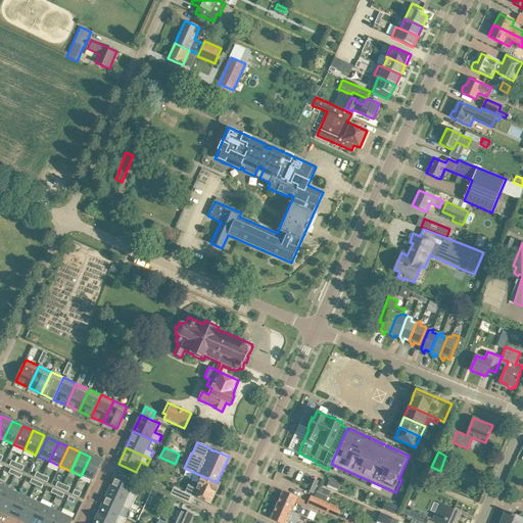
[(92,482),(101,462),(90,457),(81,476),(92,481),(91,481),(92,482)]
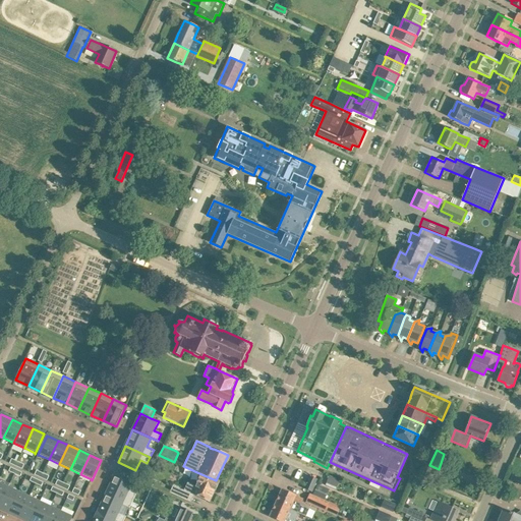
[(291,476),(303,481),(306,474),(294,469),(291,476)]
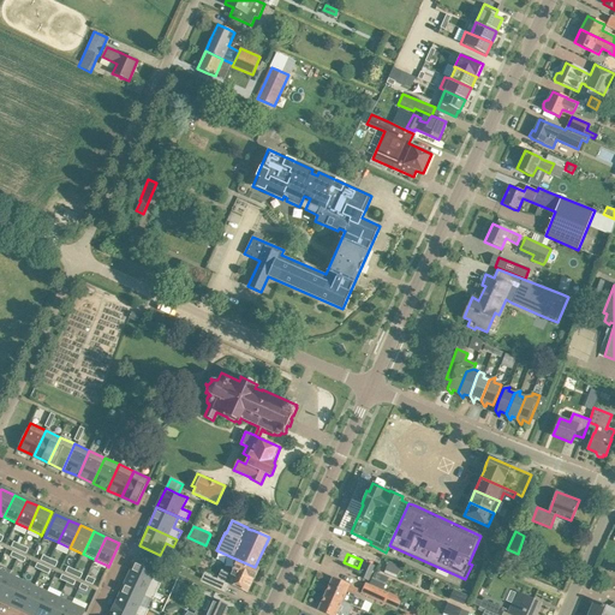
[(159,568),(137,559),(127,578),(157,591),(161,584),(153,580),(159,568)]
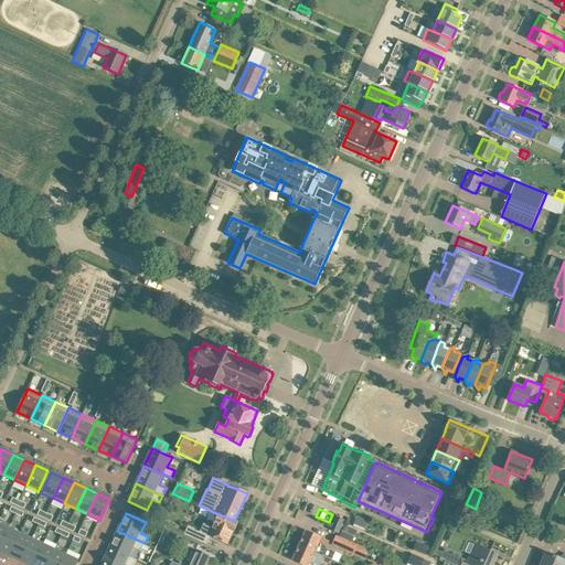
[(238,522),(234,521),(219,514),(214,524),(212,529),(203,524),(200,532),(227,545),(233,533),(234,533),(238,522)]
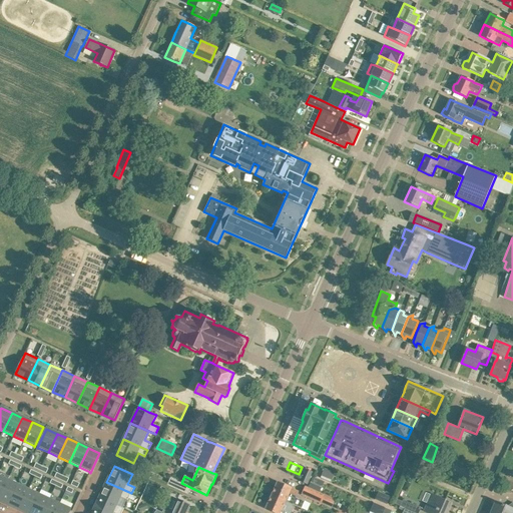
[(320,478),(331,481),(333,471),(322,468),(320,478)]
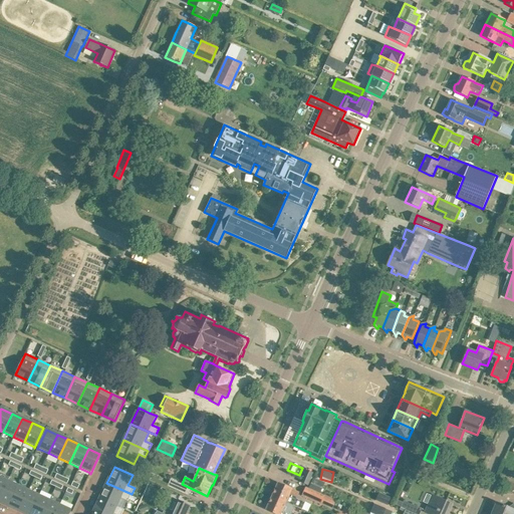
[(306,470),(300,482),(307,485),(313,473),(306,470)]
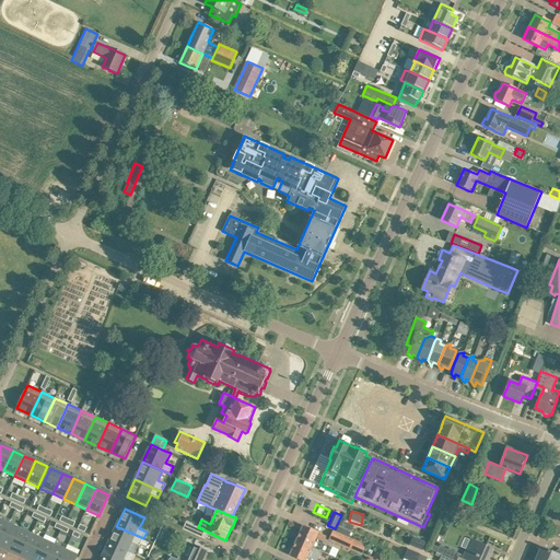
[(0,521),(0,541),(8,525),(10,520),(6,517),(3,523),(1,522),(0,521)]
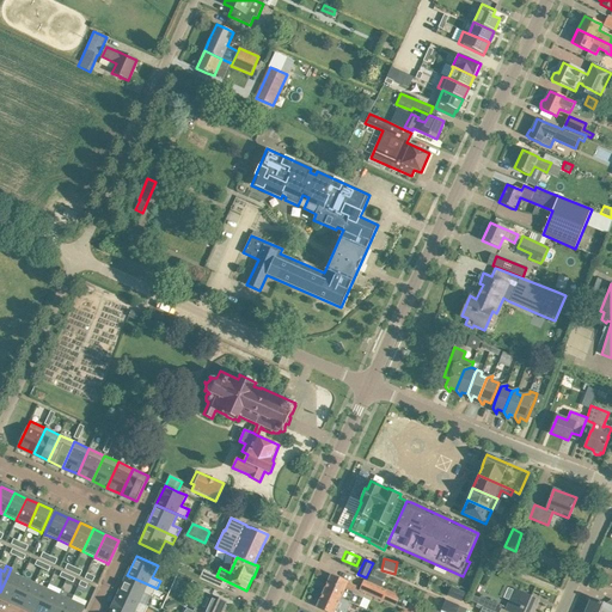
[(367,581),(380,587),(386,574),(373,569),(367,581)]
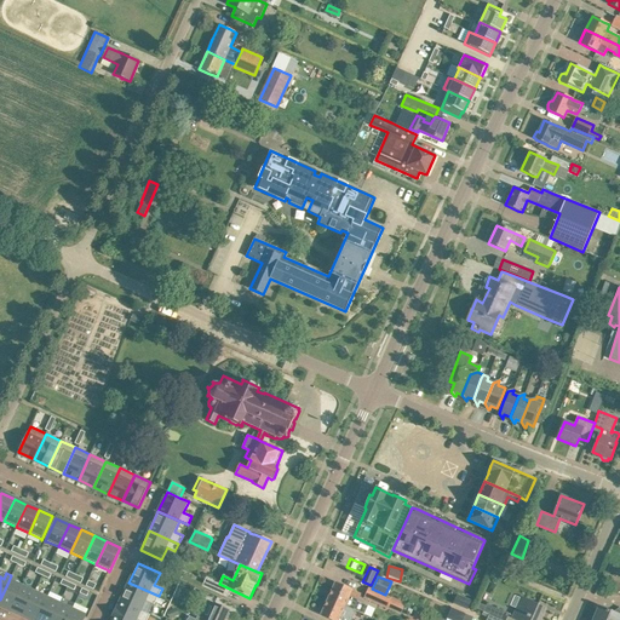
[(619,591),(619,583),(610,579),(607,586),(619,591)]
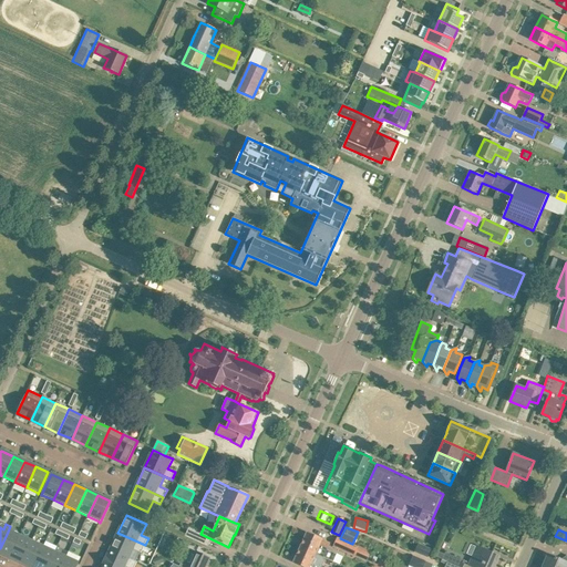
[(0,552),(10,557),(20,537),(8,532),(0,548),(0,552)]
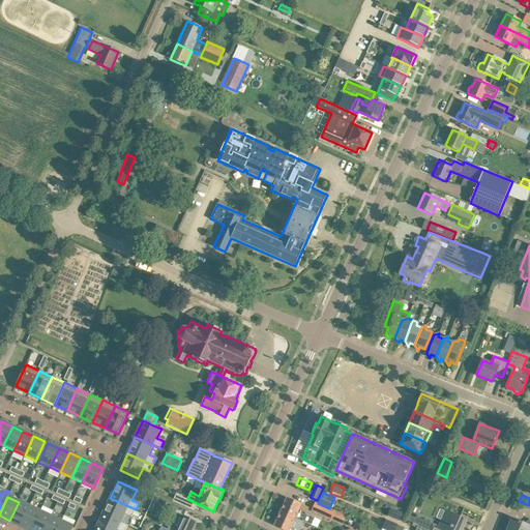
[(131,517),(136,509),(110,498),(102,514),(121,523),(125,513),(131,517)]
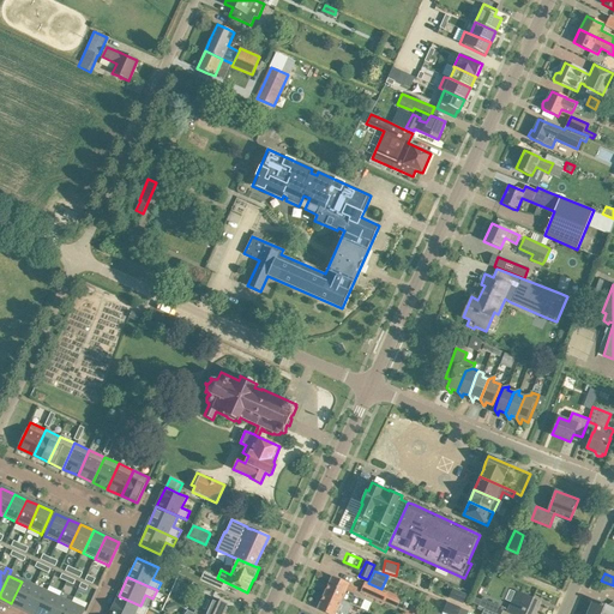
[(365,600),(354,595),(356,588),(332,577),(325,594),(351,605),(361,609),(365,600)]
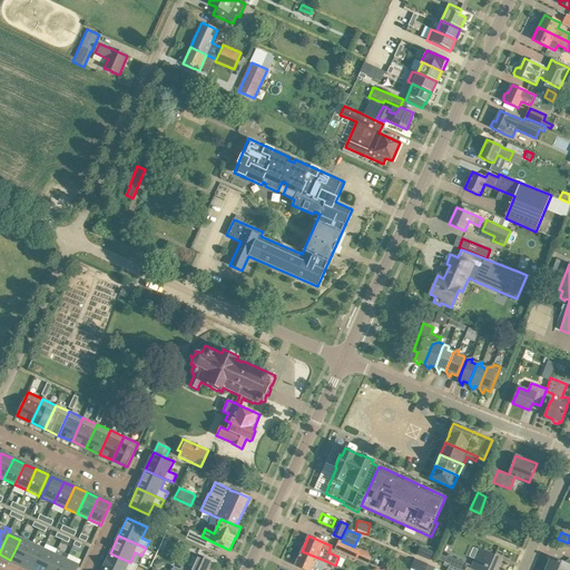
[(22,566),(31,544),(20,540),(10,560),(22,566)]
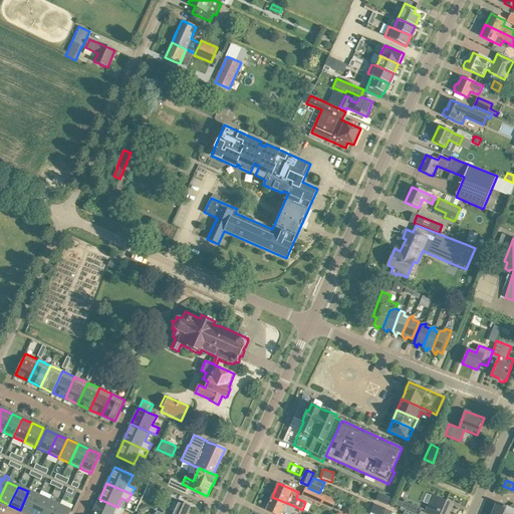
[(319,493),(308,488),(306,487),(302,496),(320,504),(324,496),(319,493)]
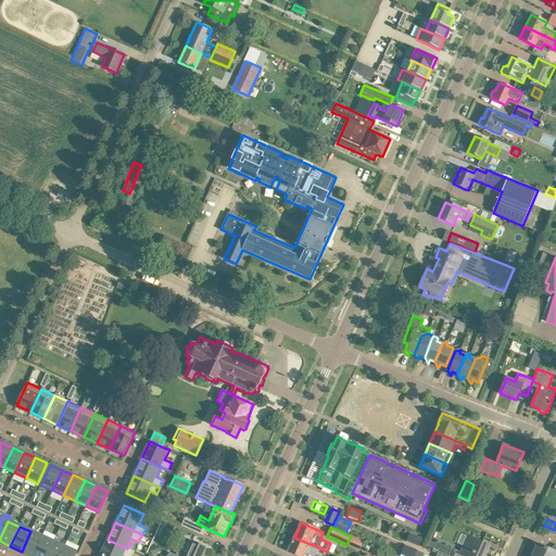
[(32,555),(33,555),(41,536),(30,531),(22,552),(32,555)]
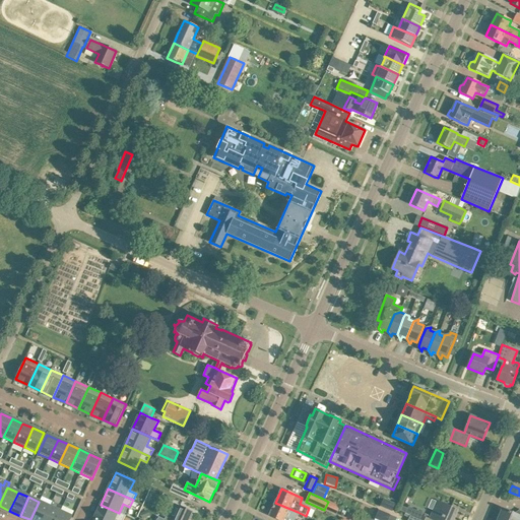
[(392,511),(395,504),(383,499),(380,506),(392,511)]
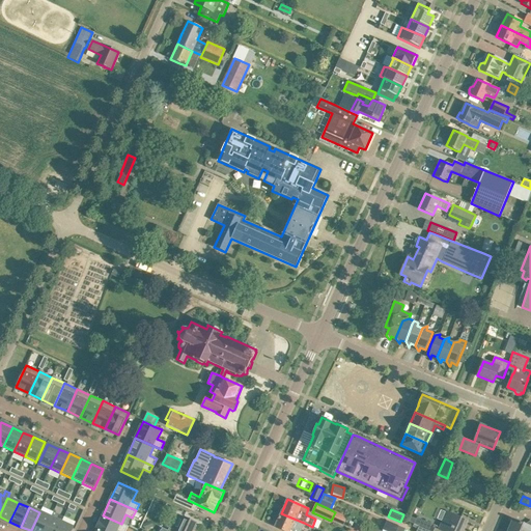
[(44,530),(51,518),(39,512),(31,530),(44,530)]
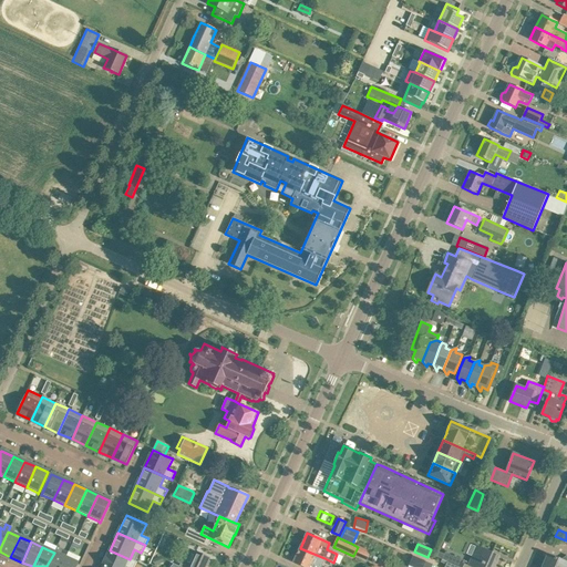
[(473,566),(494,566),(498,557),(477,547),(468,565),(473,566)]
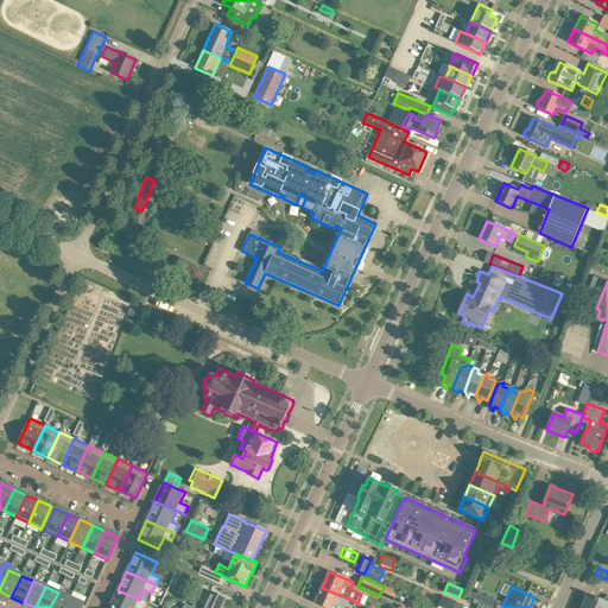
[(200,590),(191,607),(221,607),(226,599),(210,591),(202,588),(201,590),(200,590)]
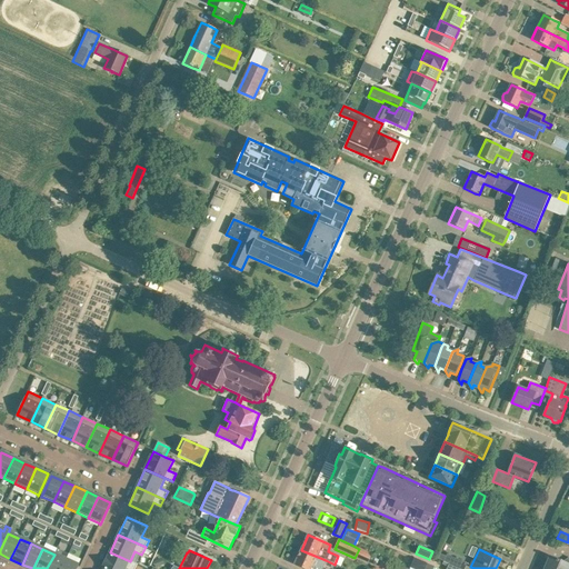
[(321,568),(326,560),(301,550),(295,565),(305,568),(321,568)]
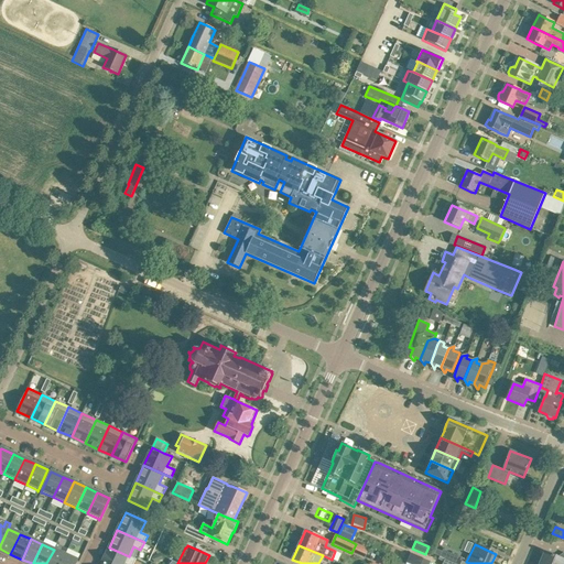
[(360,545),(356,554),(365,559),(369,549),(360,545)]
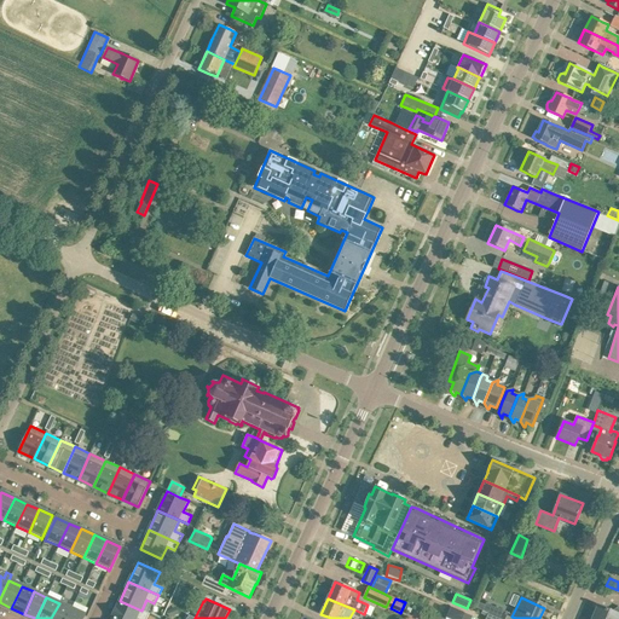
[(146,618),(150,614),(142,611),(120,601),(110,618),(137,618),(138,618),(146,618)]
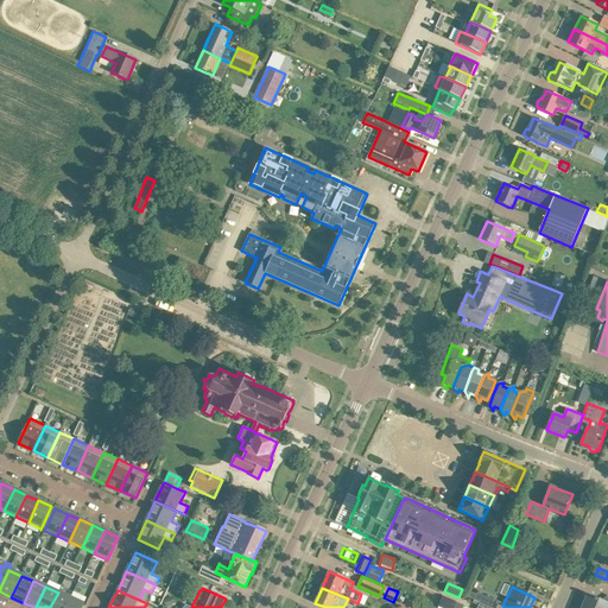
[(65,607),(70,599),(58,593),(50,607),(65,607)]
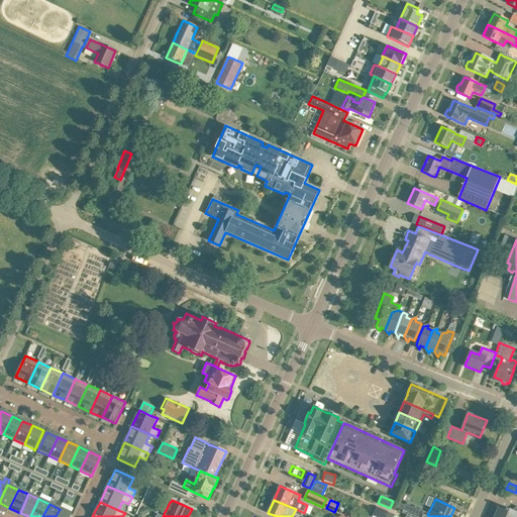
[(418,516),(421,516),(424,512),(406,504),(405,506),(400,504),(399,508),(403,510),(418,516)]
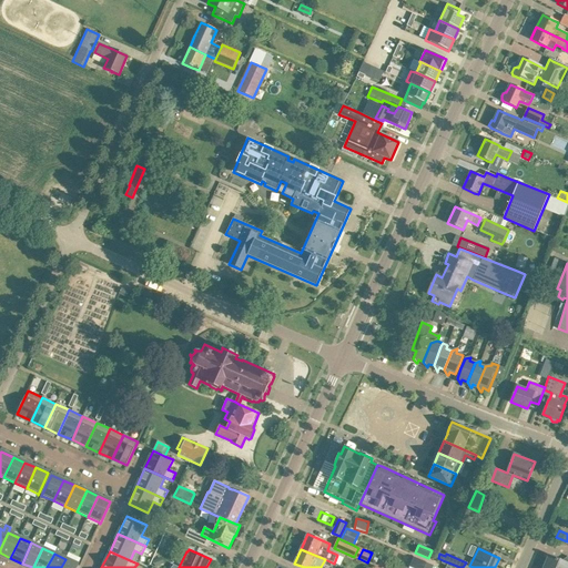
[(564,563),(549,556),(544,567),(567,567),(567,556),(564,563)]
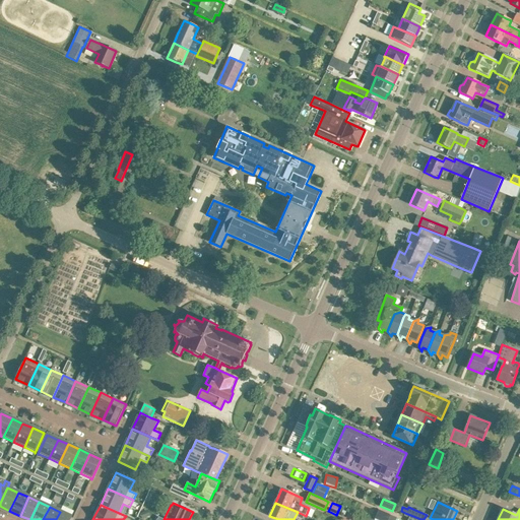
[(378,519),(387,519),(390,515),(379,510),(375,518),(378,519)]
